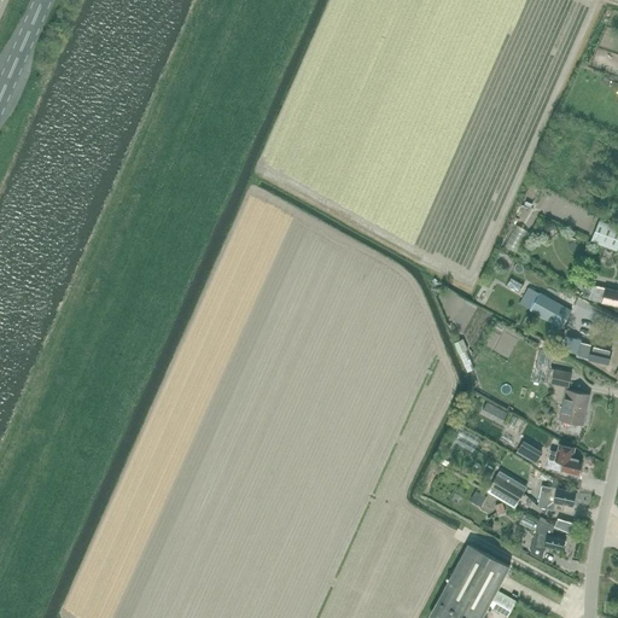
[(617,251),(617,245),(617,227),(599,220),(590,242),(617,251)]
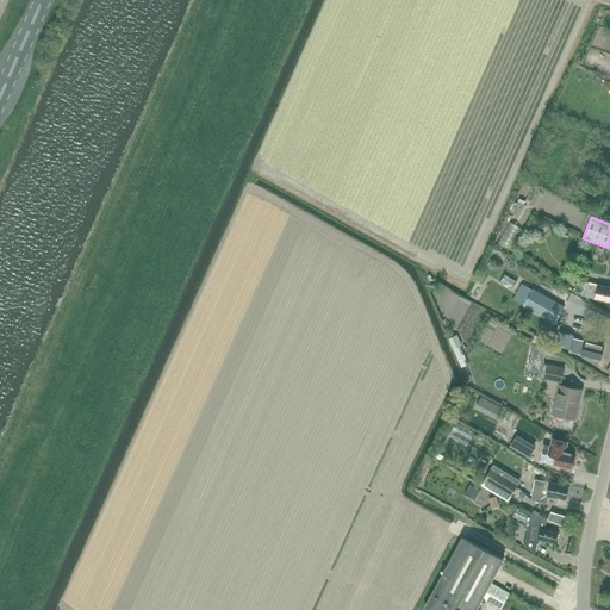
[(548,225),(547,221),(533,225),(535,231),(548,225)]
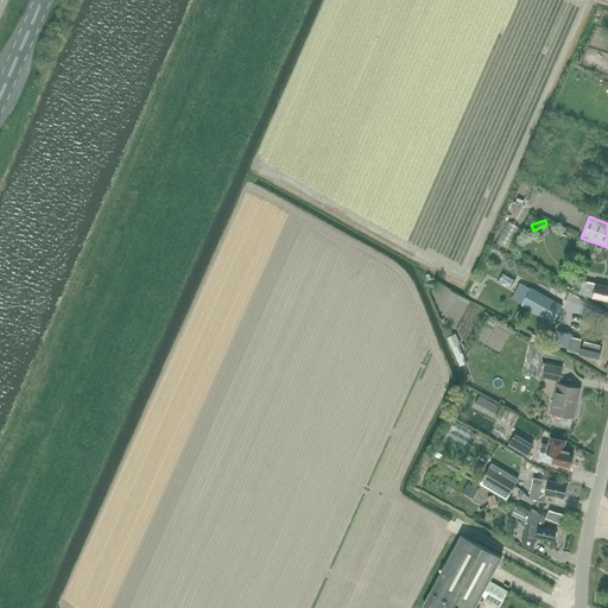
[(518,246),(525,226),(517,222),(508,242),(518,246)]
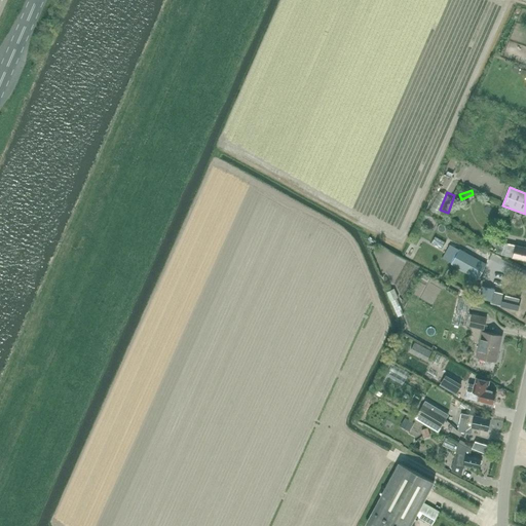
[(525,261),(525,247),(503,242),(501,255),(512,258),(525,261)]
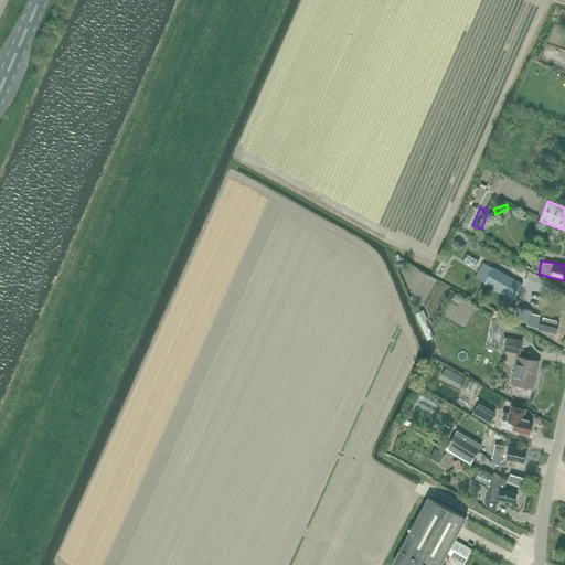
[(513,300),(522,284),(493,267),(492,268),(483,263),(475,277),(513,300)]
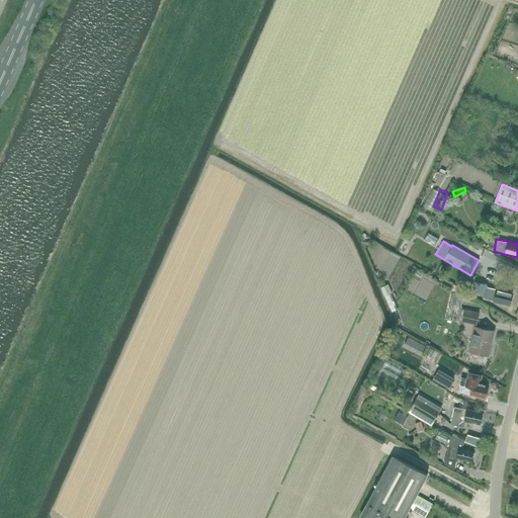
[(475,245),(471,250),(479,254),(482,249),(475,245)]
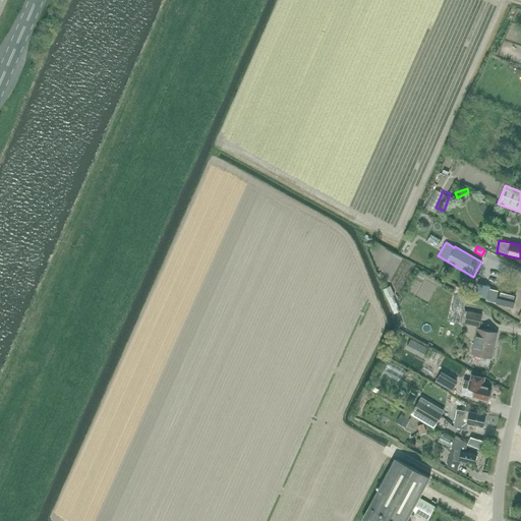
[(400,285),(393,288),(397,297),(404,294),(400,285)]
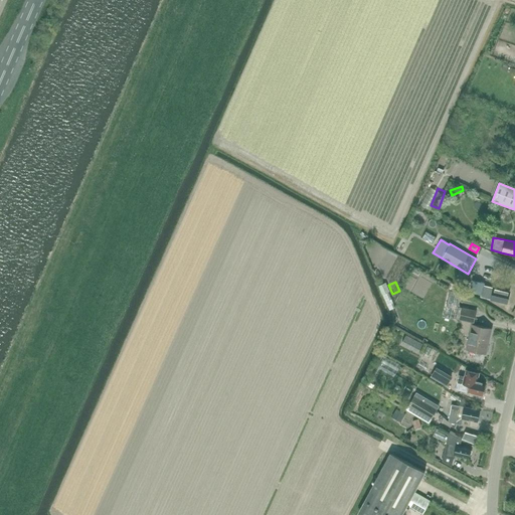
[(480,297),(491,300),(490,300),(506,304),(510,292),(493,287),(493,288),(484,286),(484,283),(479,282),(476,295),(480,296),(480,297)]
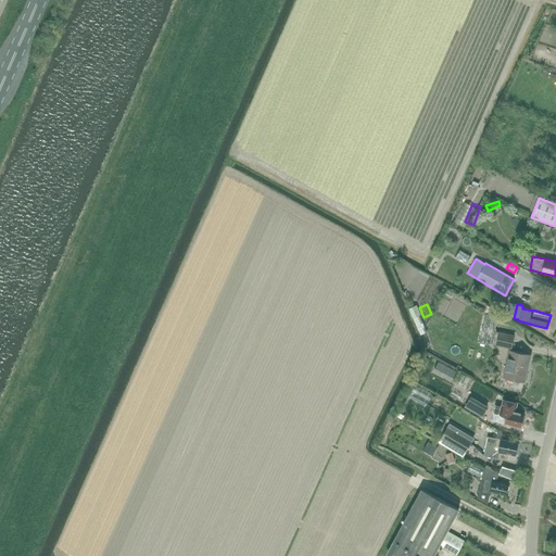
[(421,316),(417,306),(409,310),(414,319),(421,316)]
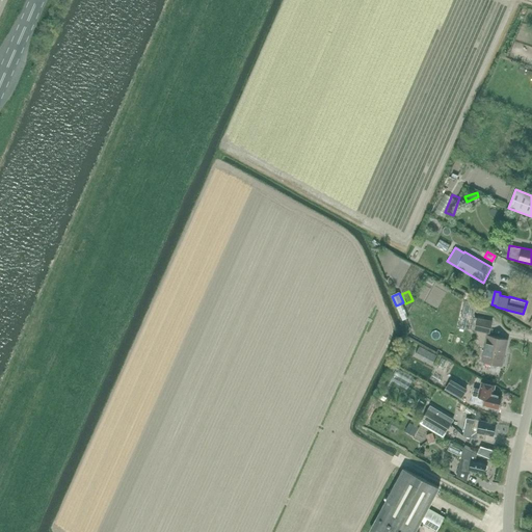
[(481,314),(483,299),(473,298),(471,313),(481,314)]
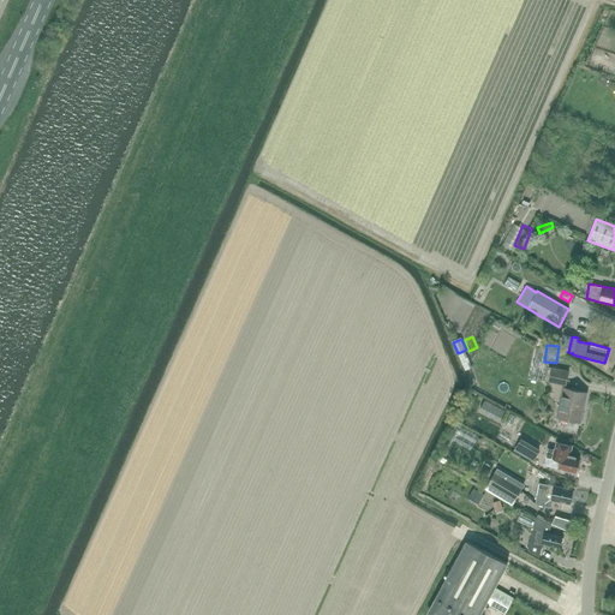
[(566,387),(569,371),(551,366),(548,382),(566,387)]
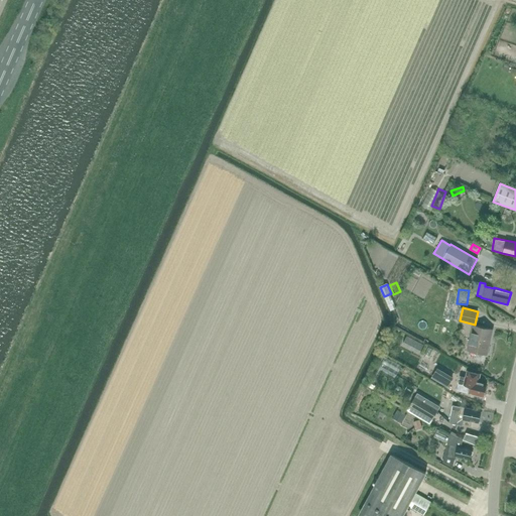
[(488,347),(492,330),(473,325),(467,351),(477,353),(480,357),(485,355),(487,355),(487,353),(489,353),(490,347),(488,347)]
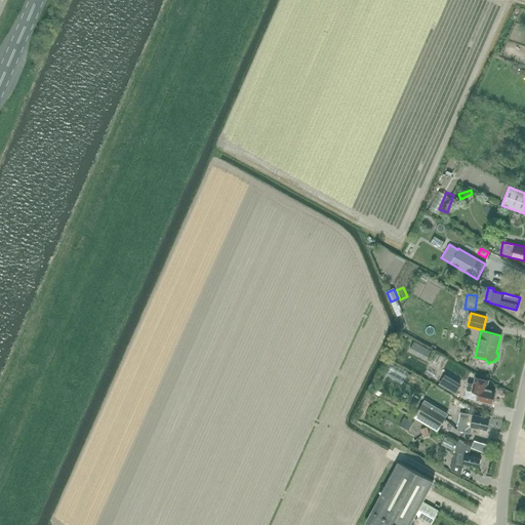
[(394,345),(404,350),(408,342),(398,337),(394,345)]
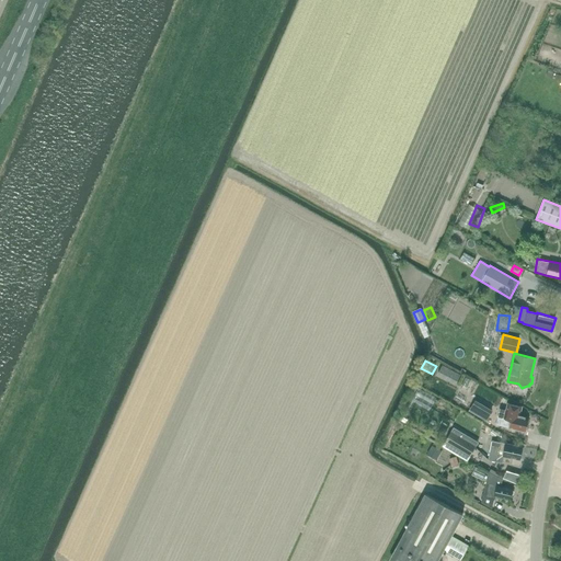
[(442,365),(437,374),(456,384),(460,375),(442,365)]
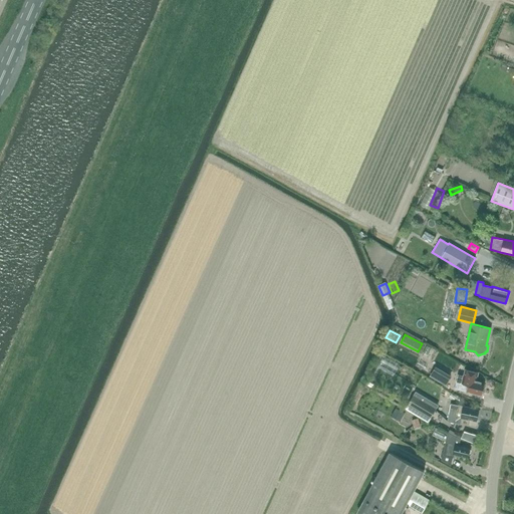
[(378,360),(377,361),(387,366),(391,358),(381,353),(381,354),(378,360)]
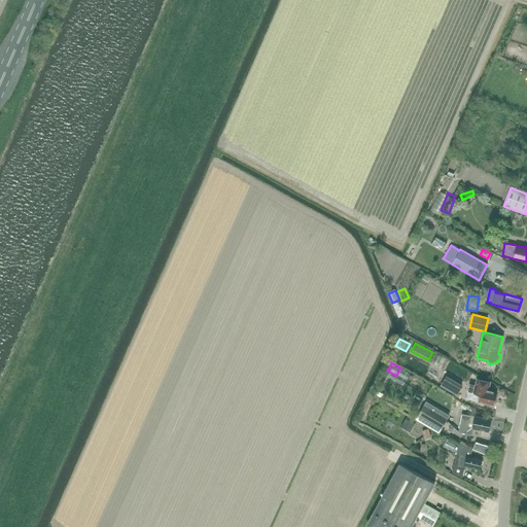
[(464,385),(448,376),(441,388),(457,397),(464,385)]
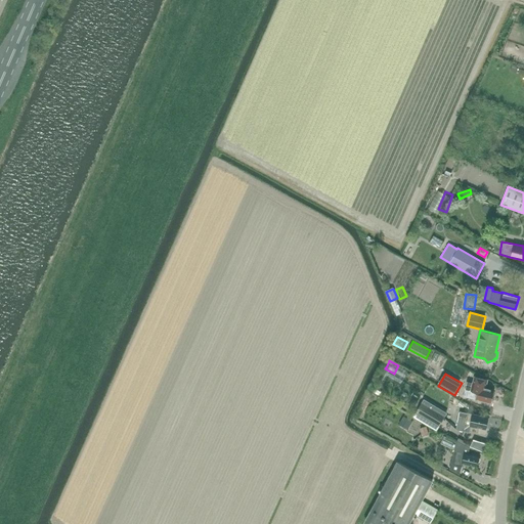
[(488,379),(476,377),(474,376),(472,383),(467,382),(465,389),(476,392),(475,399),(490,403),(493,390),(486,388),(488,379)]
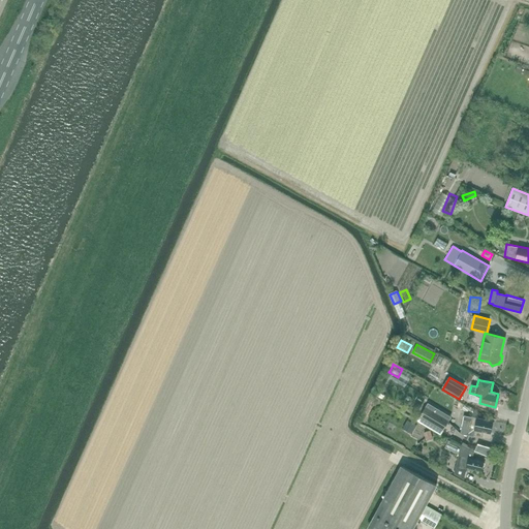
[(448,422),(425,408),(419,416),(442,431),(448,422)]
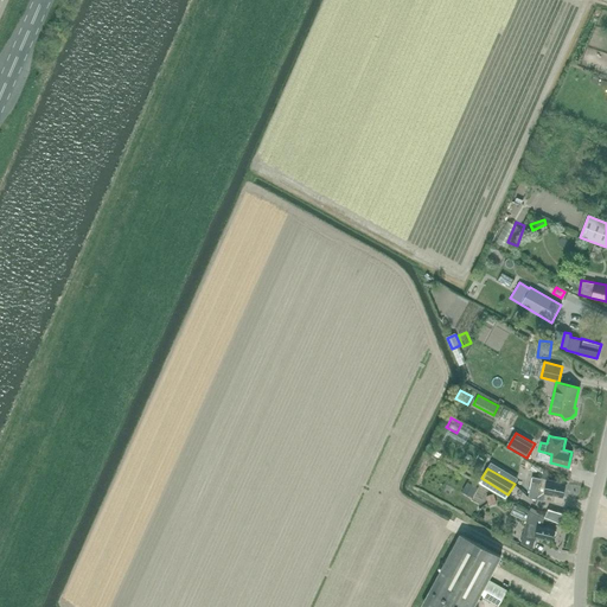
[(543,500),(545,492),(562,497),(564,484),(532,477),(528,498),(543,500)]
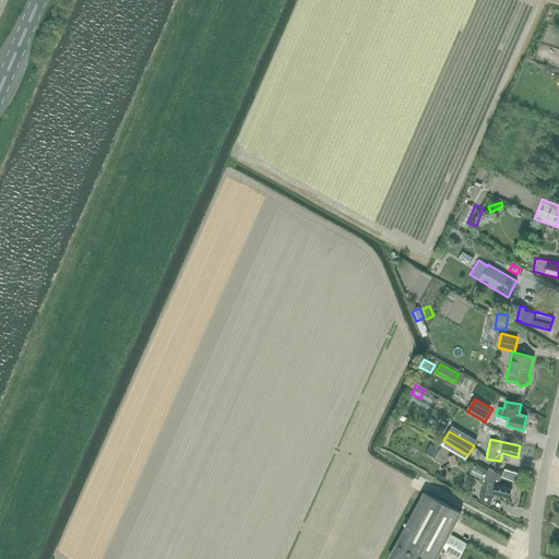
[(430,444),(426,452),(435,456),(439,449),(430,444)]
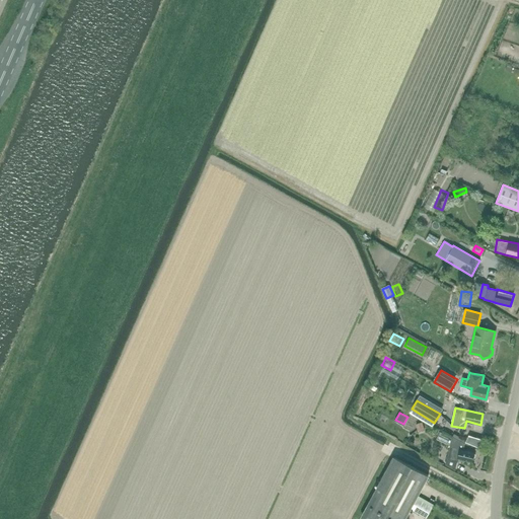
[(448,444),(451,438),(441,433),(439,439),(448,444)]
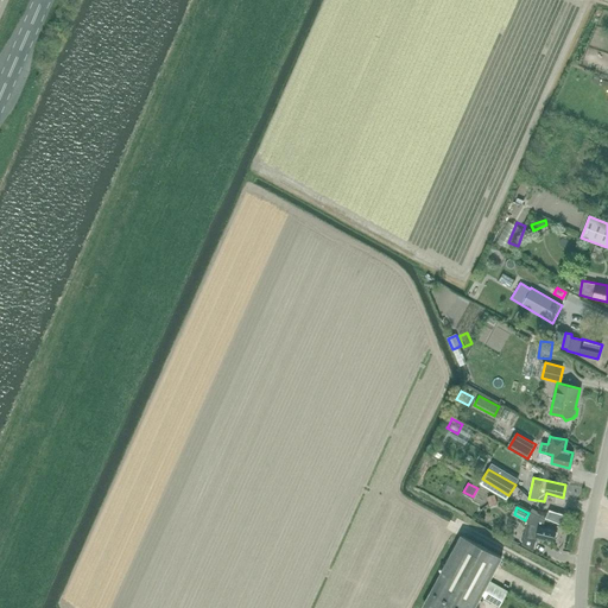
[(533,551),(537,537),(553,542),(555,537),(556,536),(556,533),(556,532),(556,530),(544,526),(545,520),(529,512),(521,545),(533,551)]
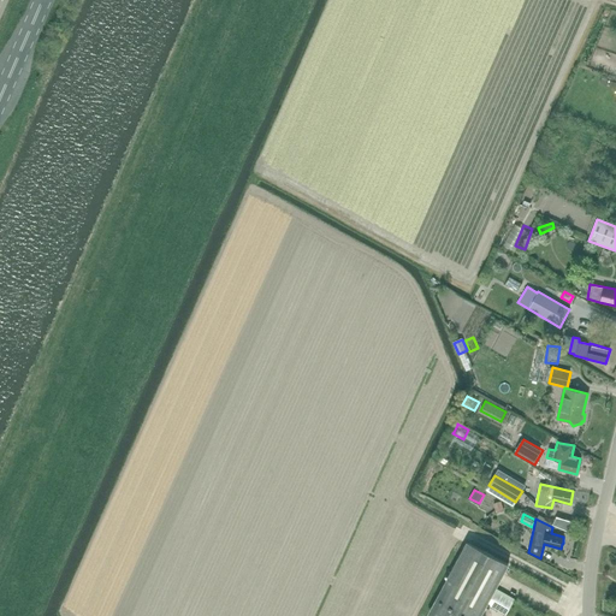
[(496,588),(507,568),(509,564),(471,543),(431,615),(480,615),(487,604),(505,615),(513,602),(511,600),(514,598),(496,588)]
